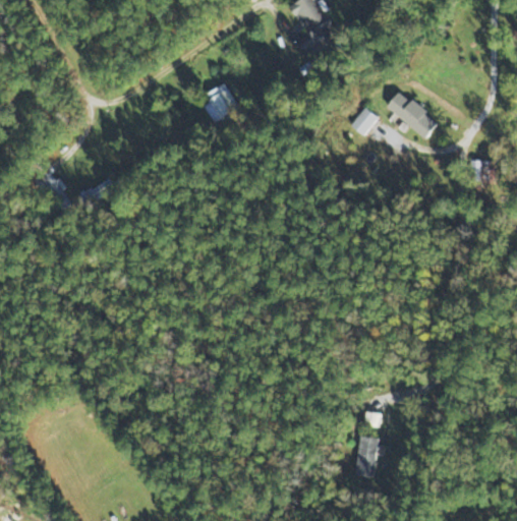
[(305,55),(340,34),(320,0),(300,0),(291,6),(307,33),(296,40),(305,55)]
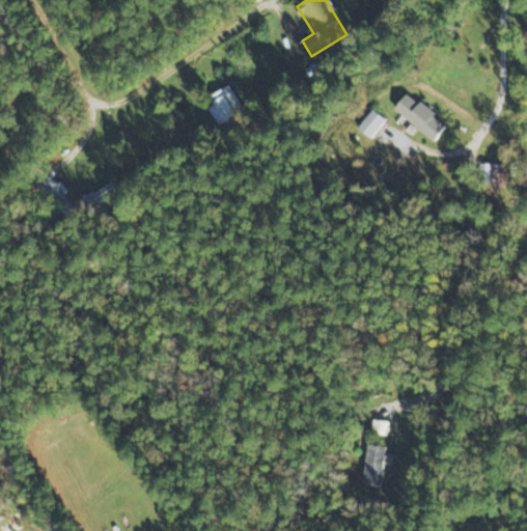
[(217,127),(228,122),(229,127),(243,122),(237,106),(239,105),(232,89),(207,99),(217,127)]
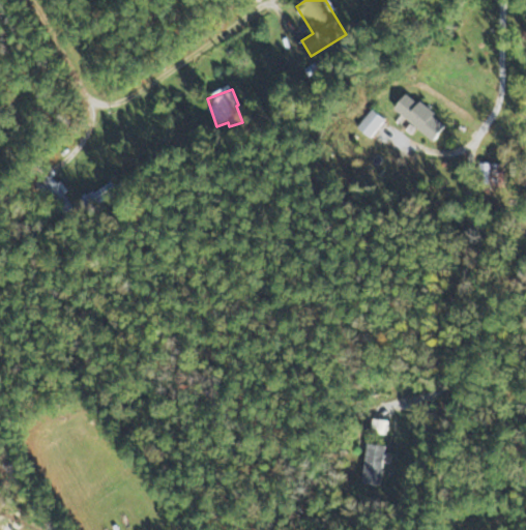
[(395,110),(434,142),(446,125),(407,93),(395,110)]
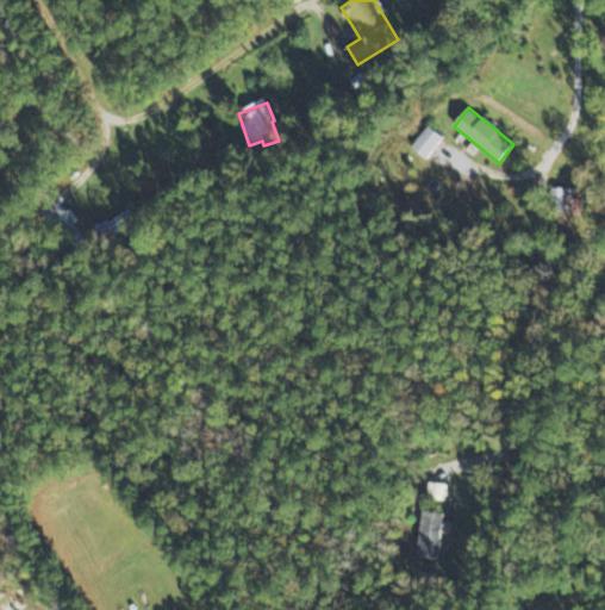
[(411,147),(426,160),(443,138),(429,125),(411,147)]
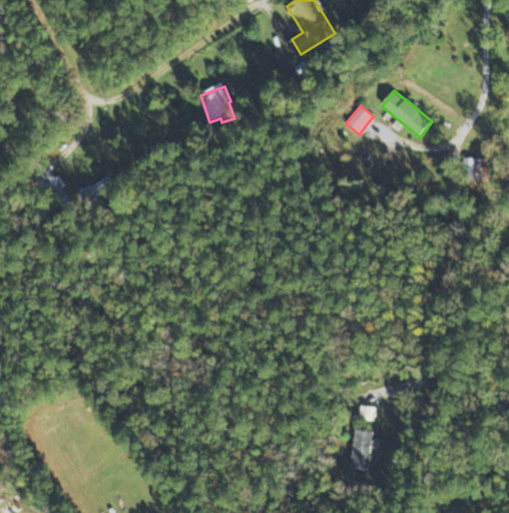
[(49,162),(33,170),(52,209),(69,201),(49,162)]
